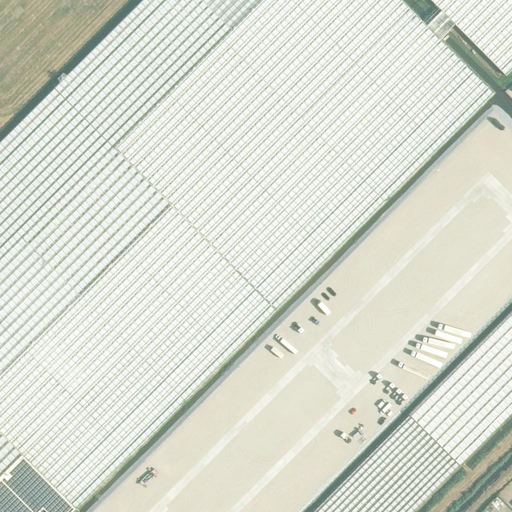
[(0,434),(21,455),(21,454),(440,40),(426,26),(400,0),(253,0),(109,144),(0,253),(0,434)]
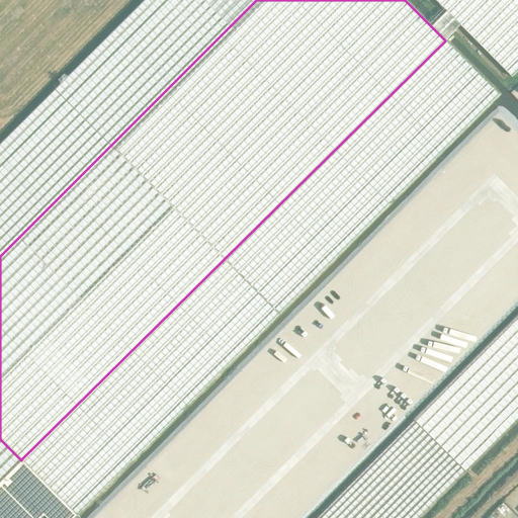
[(55,90),(110,146),(256,0),(145,0),(55,90)]
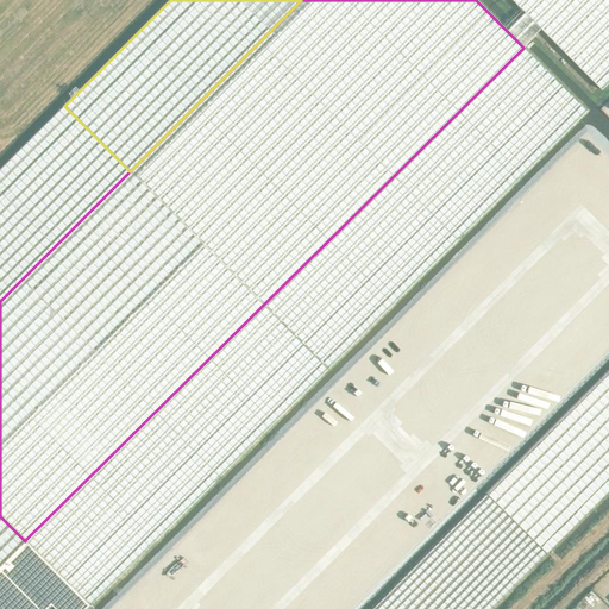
[(507,31),(523,48),(525,45),(531,39),(540,30),(601,90),(608,81),(608,0),(510,0),(525,13),(515,24),(509,30),(507,31)]
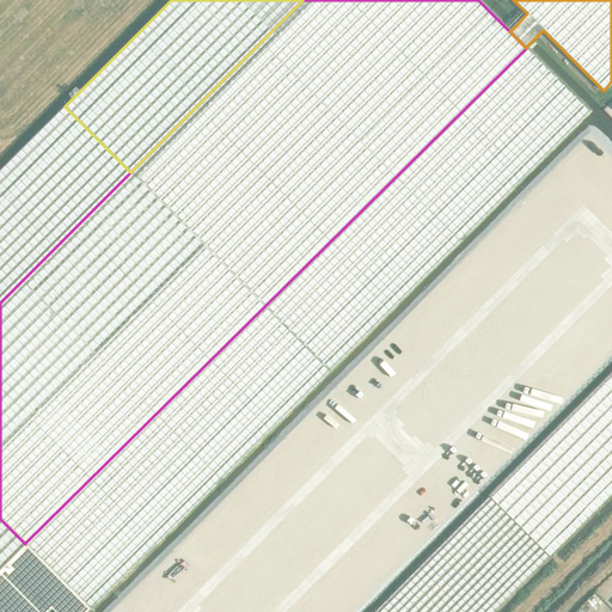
[(526,48),(25,543),(90,609),(408,292),(582,117),(583,117),(589,111),(526,48)]
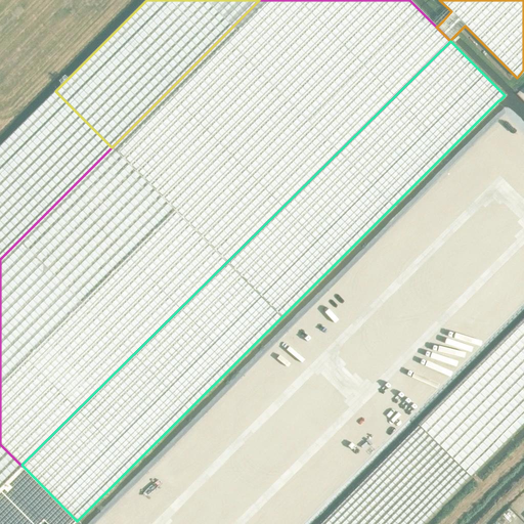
[(0,259),(112,147),(55,91),(0,146),(0,259)]
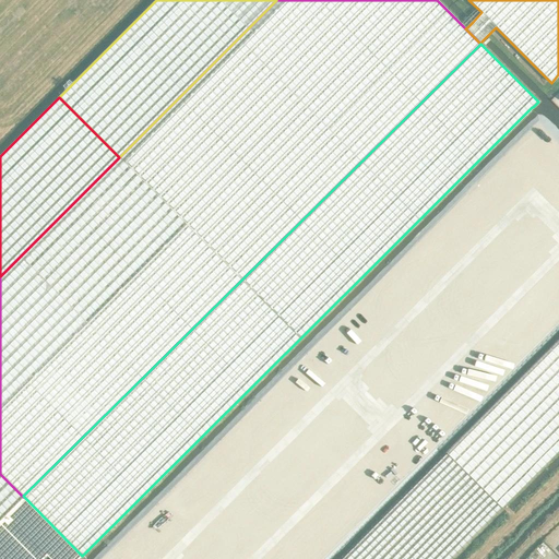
[(450,558),(501,509),(558,450),(558,341),(521,380),(358,544),(342,558),(450,558)]
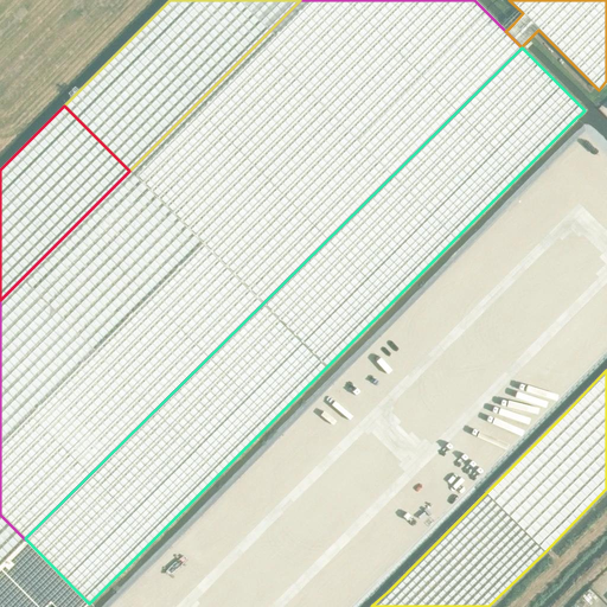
[(442,499),(432,490),(416,505),(427,516),(442,499)]
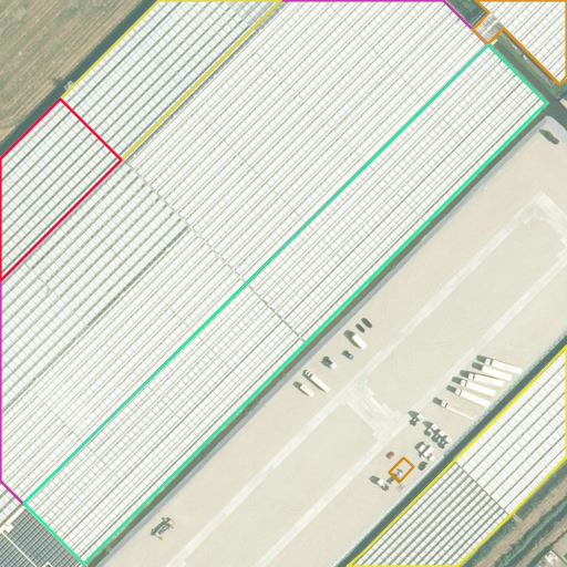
[(0,526),(23,504),(0,481),(0,526)]
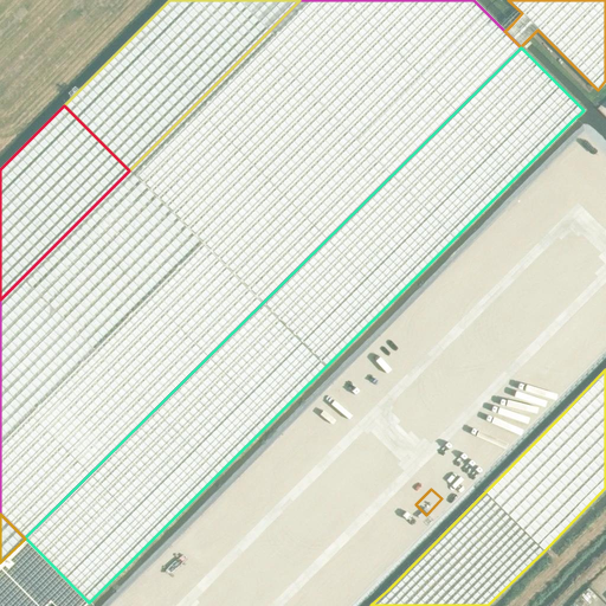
[(0,562),(0,605),(49,605),(51,604),(52,605),(86,605),(90,604),(89,603),(25,537),(25,539),(0,562)]
